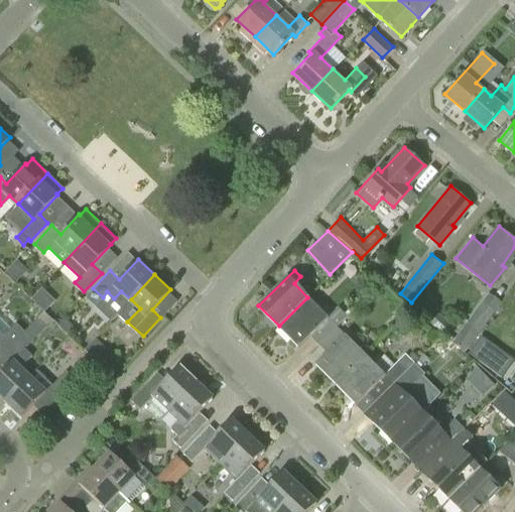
[(476,334),(476,335),(501,301),(489,291),(453,340),(465,350),(476,334)]
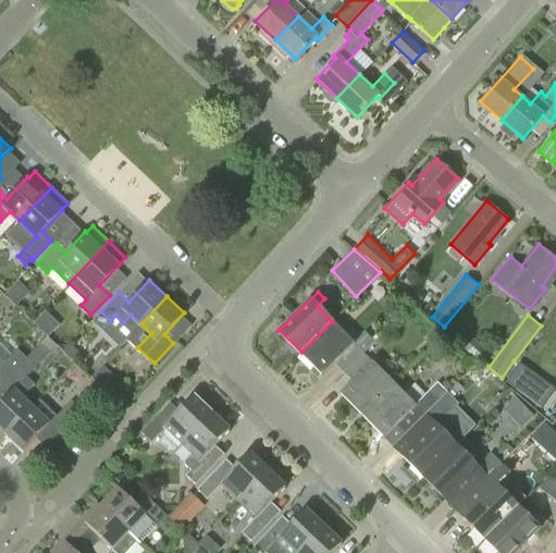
[(345,370),(363,352),(362,352),(375,339),(366,329),(354,342),(332,321),(301,352),(323,375),(336,361),(345,370)]
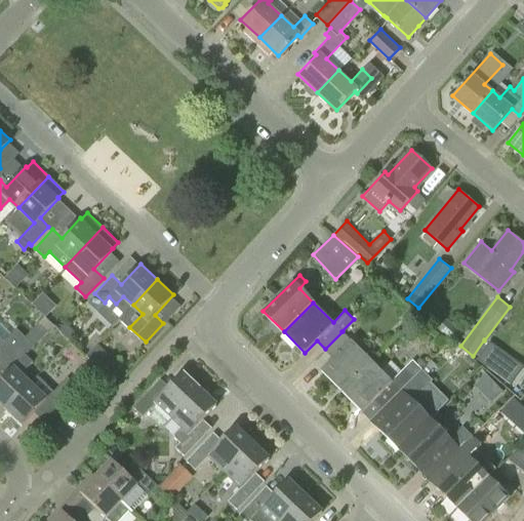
[(452,339),(461,329),(447,317),(438,326),(452,339)]
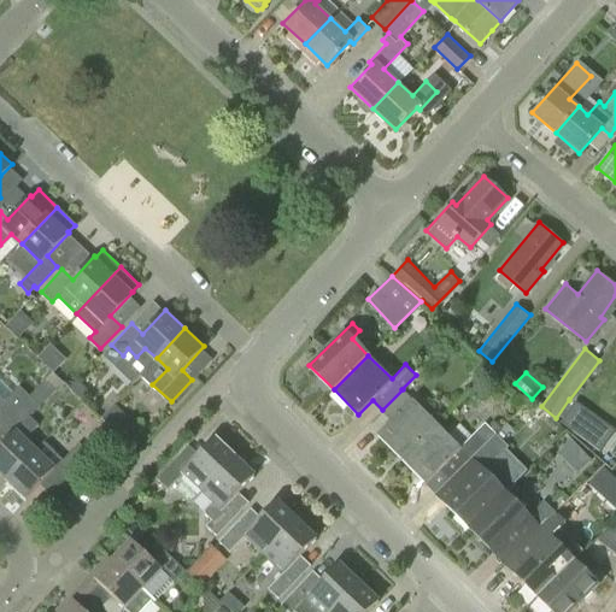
[(0,407),(9,416),(30,393),(19,383),(4,400),(0,395),(0,407)]
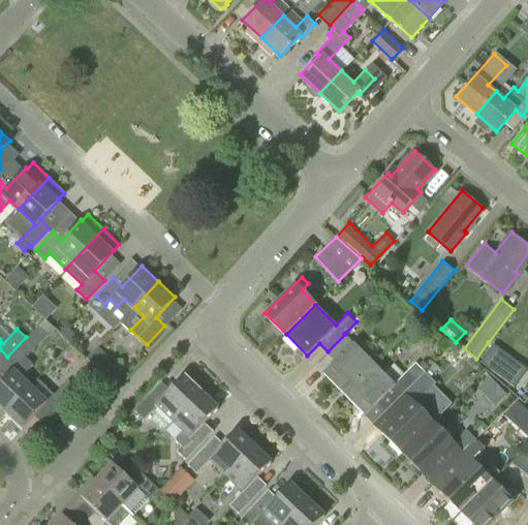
[(345,394),(374,364),(345,334),(328,351),(336,360),(323,372),(345,394)]
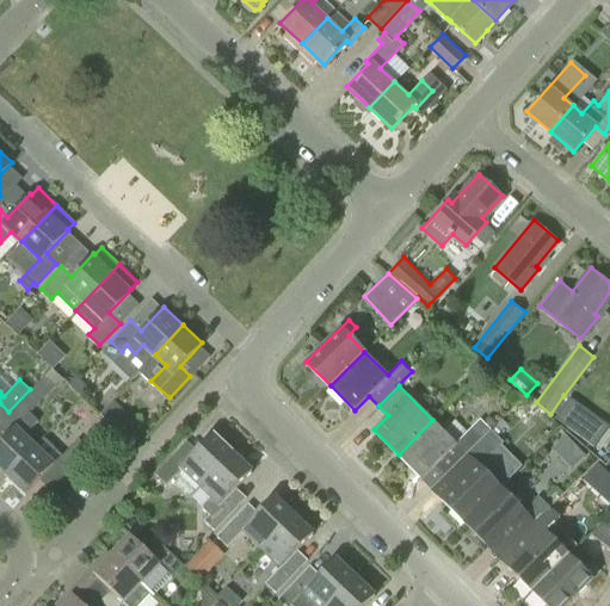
[(0,468),(6,475),(35,444),(24,434),(38,419),(30,412),(41,400),(30,389),(8,412),(19,422),(0,443),(0,468)]
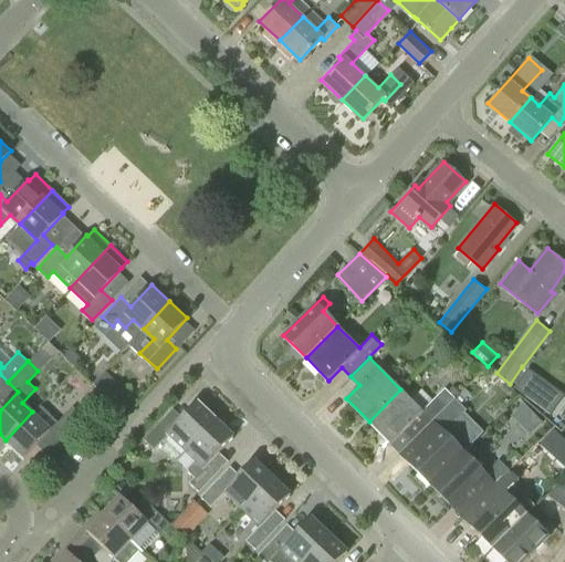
[(547,413),(563,395),(531,364),(514,382),(547,413)]
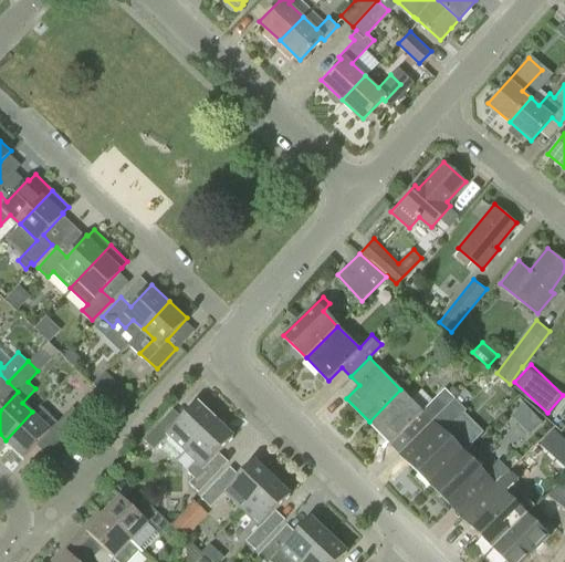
[(414,440),(432,422),(431,420),(456,397),(446,386),(433,398),(422,387),(410,399),(400,389),(369,422),(391,445),(405,432),(414,440)]
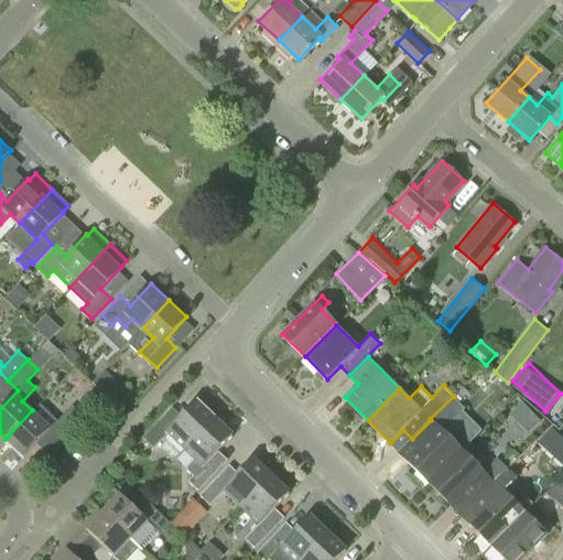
[(530,430),(542,417),(521,399),(510,412),(530,430)]
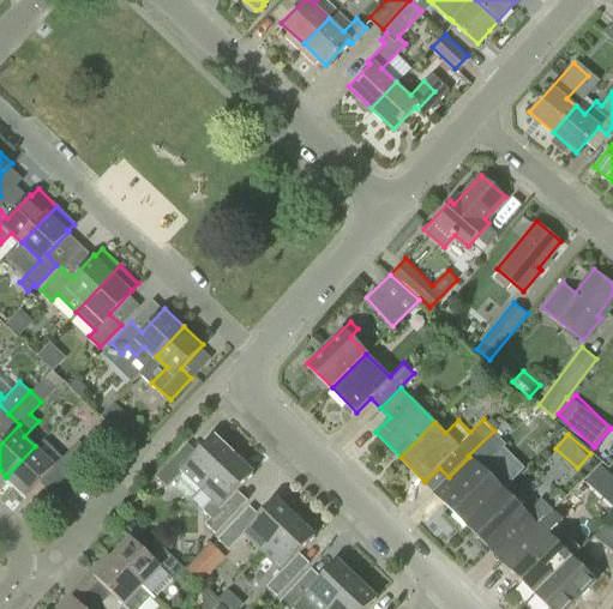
[(202,488),(234,453),(215,435),(190,460),(180,451),(156,476),(167,486),(182,470),(202,488)]
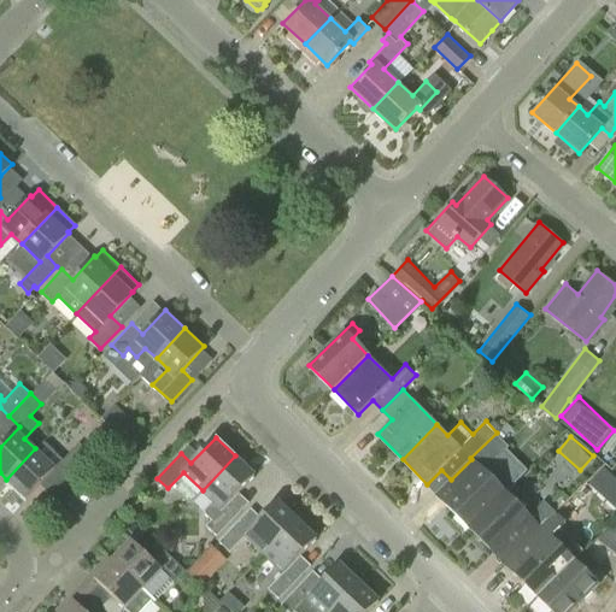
[(35,448),(6,480),(25,496),(40,482),(51,493),(89,451),(78,440),(63,458),(45,440),(36,449),(35,448)]
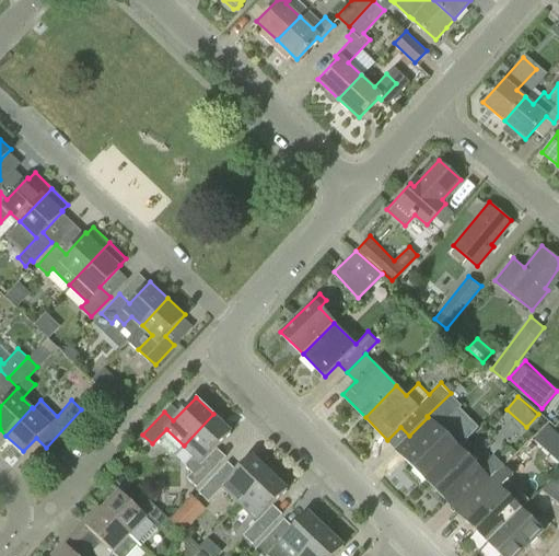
[(213,414),(184,446),(193,454),(186,461),(186,465),(193,471),(187,477),(197,486),(219,464),(209,454),(231,431),(213,414)]
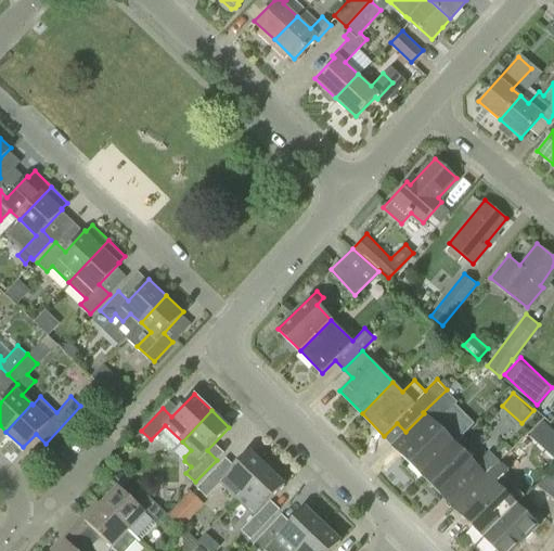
[(423,474),(454,444),(424,413),(406,432),(413,439),(401,452),(423,474)]
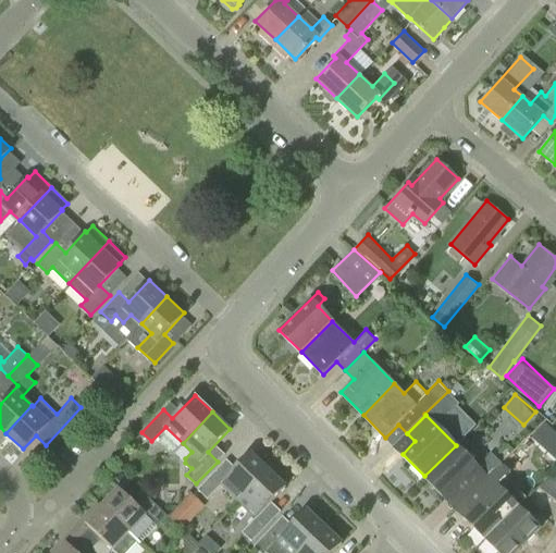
[(468,494),(501,462),(491,451),(477,466),(456,445),(424,476),(446,499),(459,487),(468,494)]
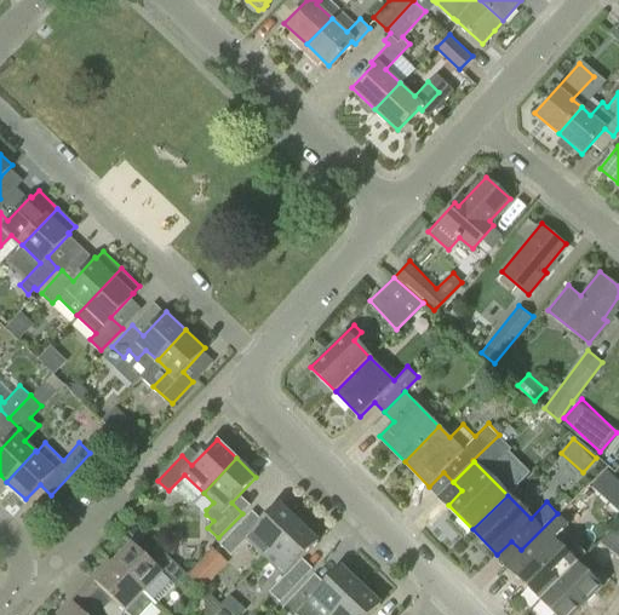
[(267,557),(299,522),(280,503),(254,529),(245,518),(221,544),(231,553),(247,538),(267,557)]
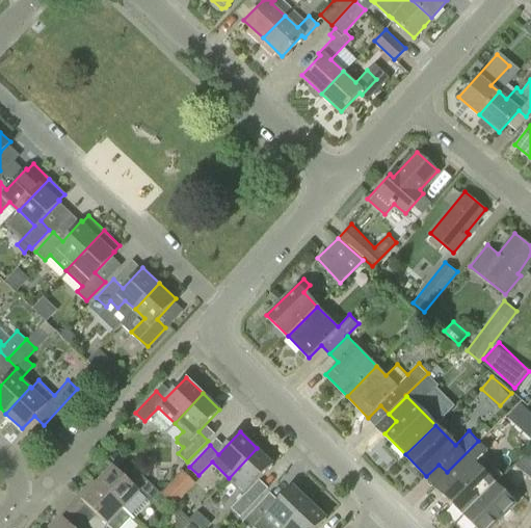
[(463,512),(503,473),(484,454),(488,450),(478,441),(447,472),(454,480),(443,493),(463,512)]
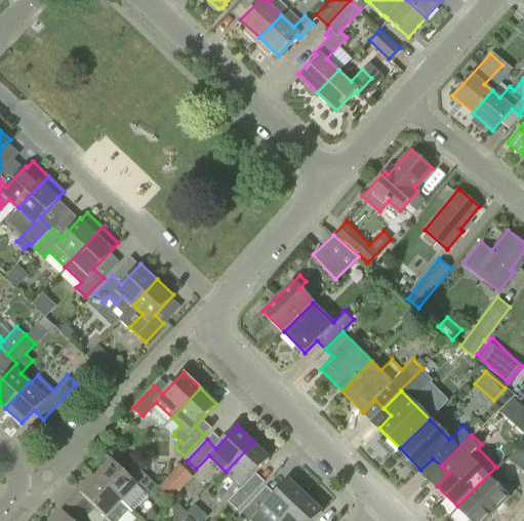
[(253,442),(226,472),(241,487),(229,501),(238,509),(258,488),(249,480),(270,457),(253,442)]
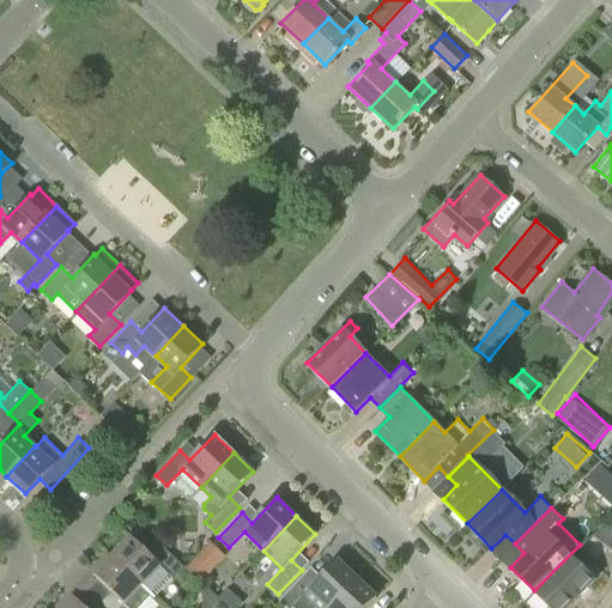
[(611,520),(609,518),(595,530),(611,542),(611,520)]
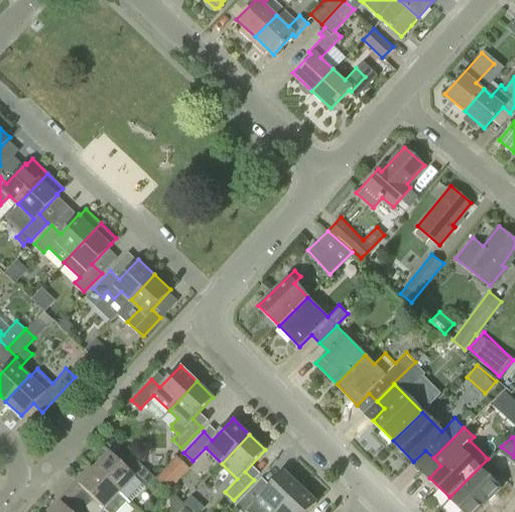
[(95,468),(130,502),(146,486),(155,477),(136,459),(127,468),(110,452),(95,468)]
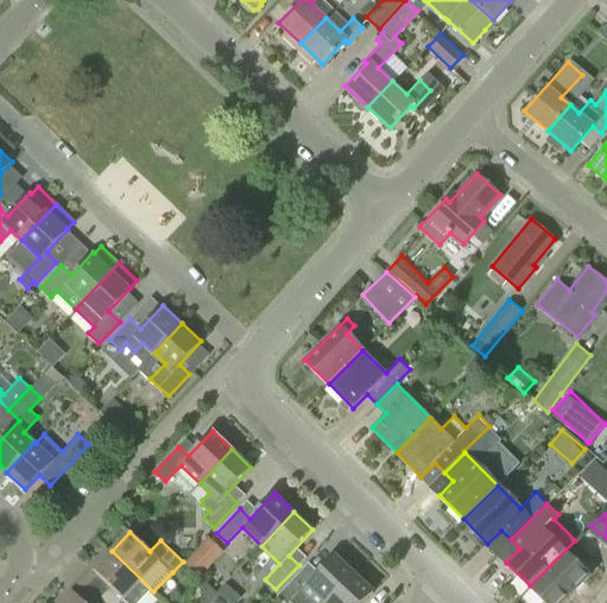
[(202,571),(223,547),(209,534),(187,558),(202,571)]
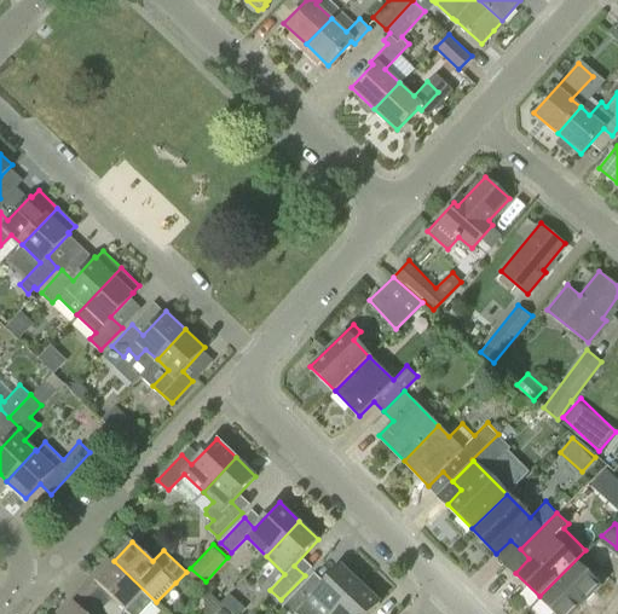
[(585,550),(539,596),(556,613),(569,613),(598,585),(589,577),(601,565),(585,550)]
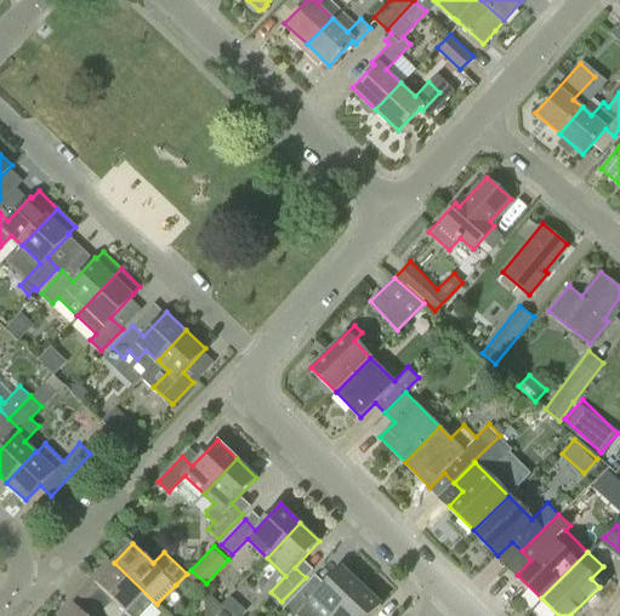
[(157,604),(114,563),(103,572),(100,569),(80,589),(108,615),(120,615),(126,611),(130,615),(138,615),(153,602),(157,604)]
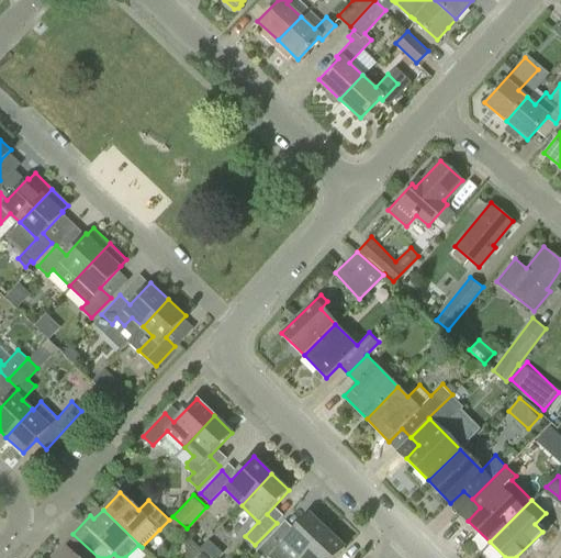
[(301,557),(328,531),(310,513),(288,537),(278,528),(257,550),(265,557),(268,557),(270,556),(271,557),(301,557)]
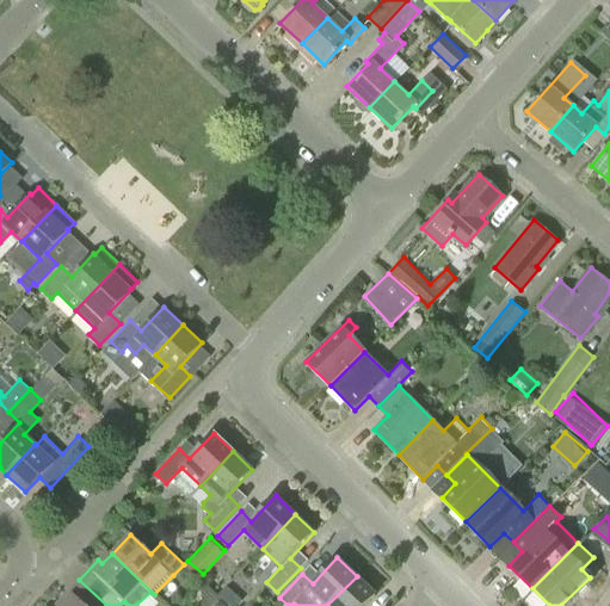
[(357,576),(327,605),(364,605),(376,594),(357,576)]
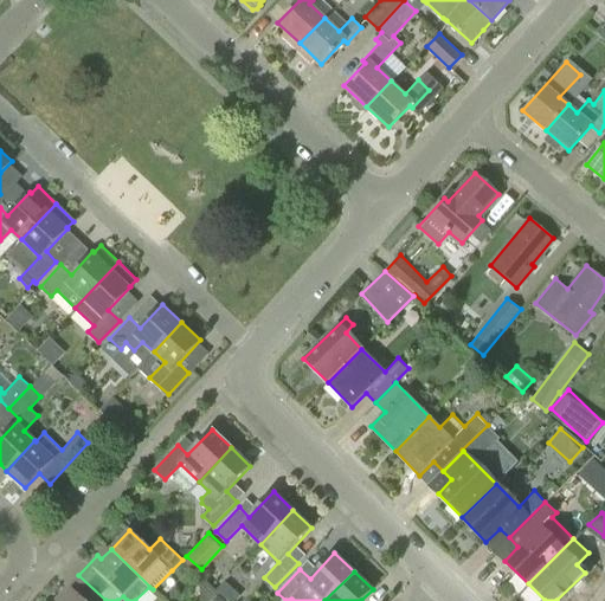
[(105,600),(78,575),(59,595),(63,599),(60,600),(105,600)]
